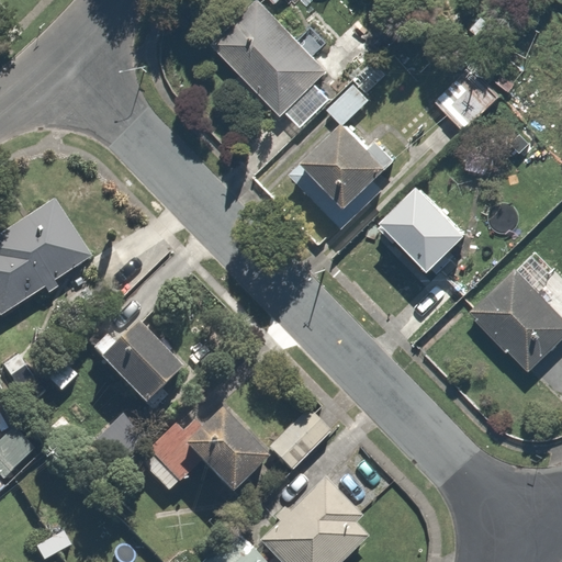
[(316,81),(326,72),(259,2),(213,46),(295,133),(333,98),(316,81)]
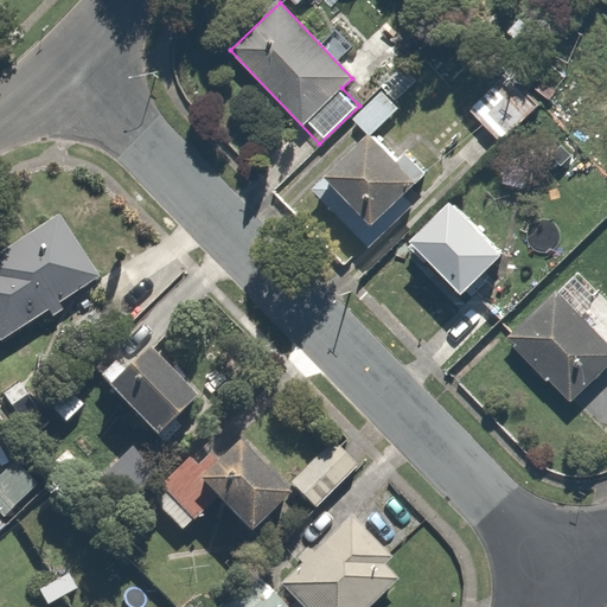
[(506,76),(471,112),(502,144),(538,108),(506,76)]
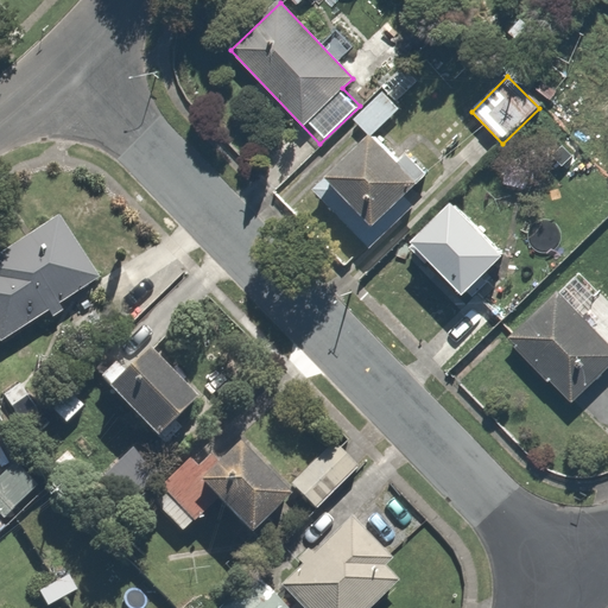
[(354,120),(371,137),(375,132),(400,108),(384,93),(354,120)]
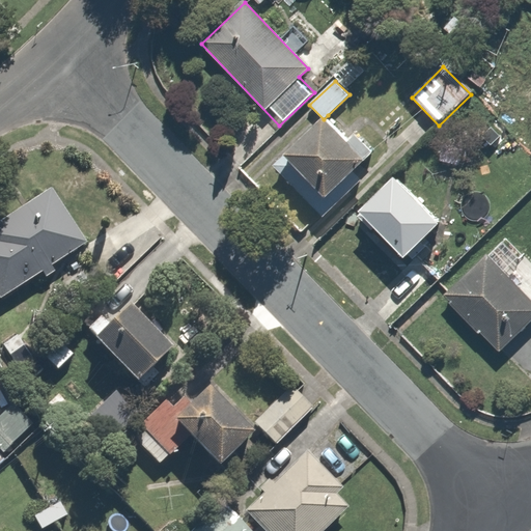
[(324,119),(286,155),(329,198),(370,159),(328,115),(324,119)]
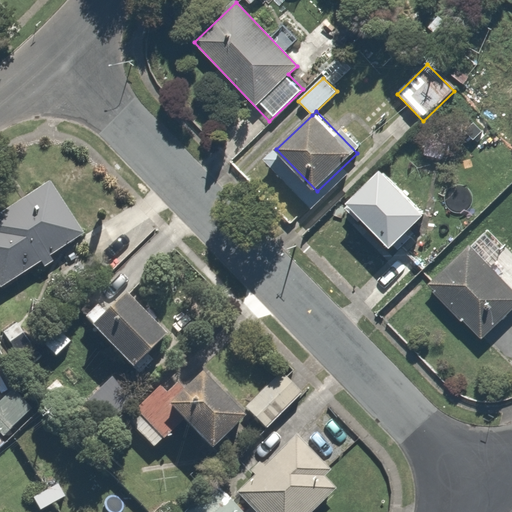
[(387,167),(350,204),(395,249),(431,211),(387,167)]
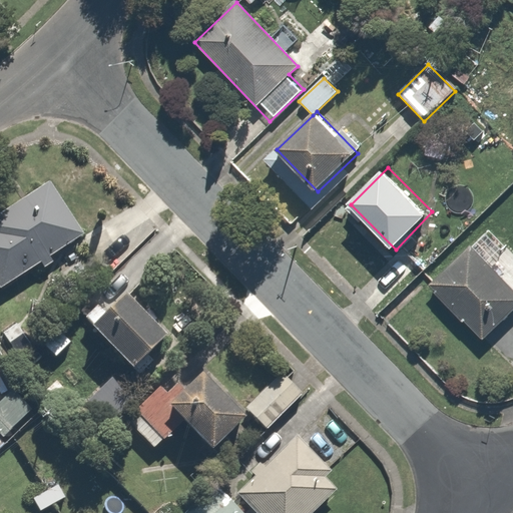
[(0,215),(0,290),(82,231),(47,183),(0,215)]
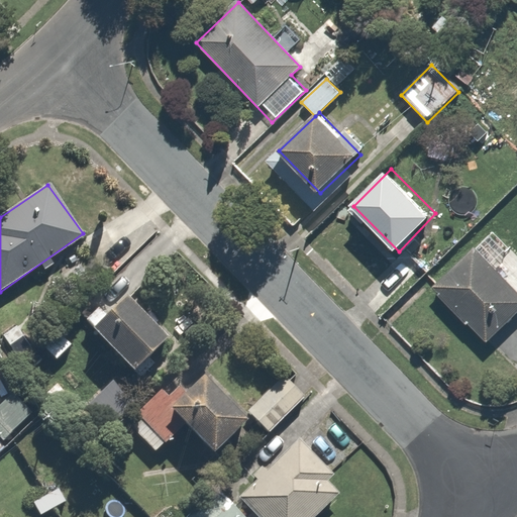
[(516,255),(493,231),(434,287),(484,339),(516,307),(516,255)]
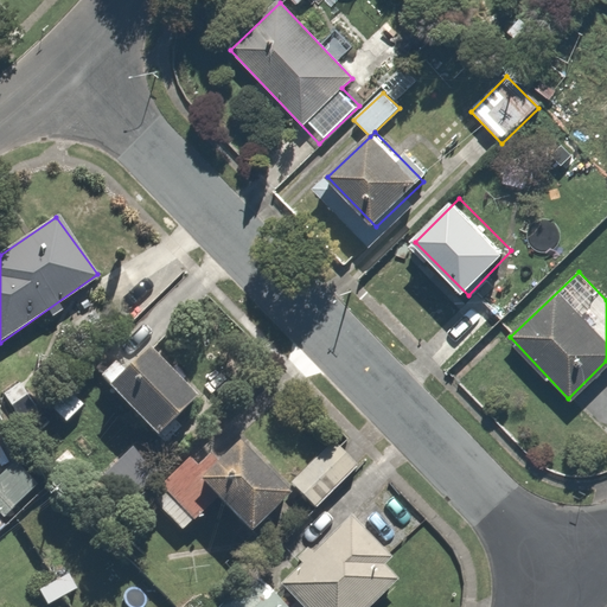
[(148,351),(106,391),(157,443),(199,404),(148,351)]
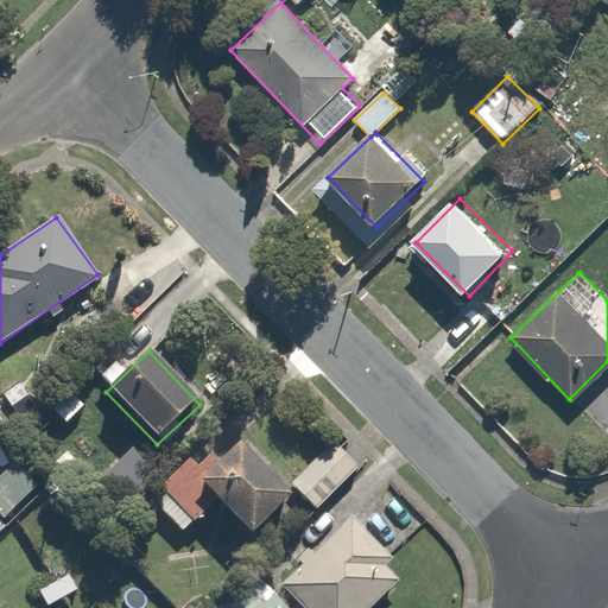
[(86,366),(63,387),(82,407),(105,385),(86,366)]
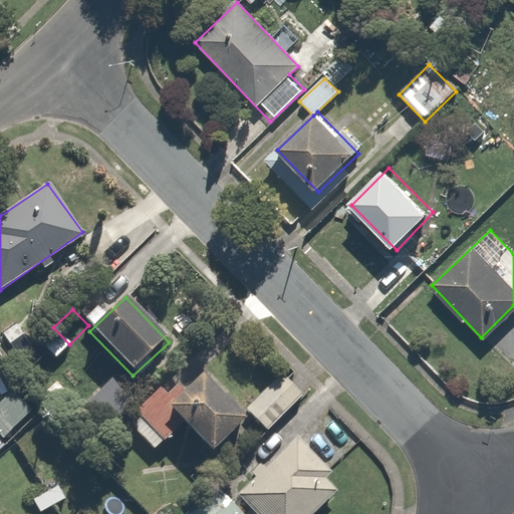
[(162,456),(183,432),(214,457),(248,416),(195,372),(176,396),(162,383),(126,427),(162,456)]
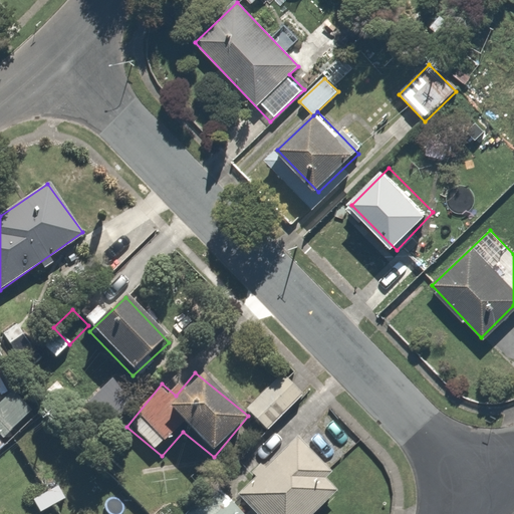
[(13,391),(0,402),(0,439),(2,441),(34,413),(13,391)]
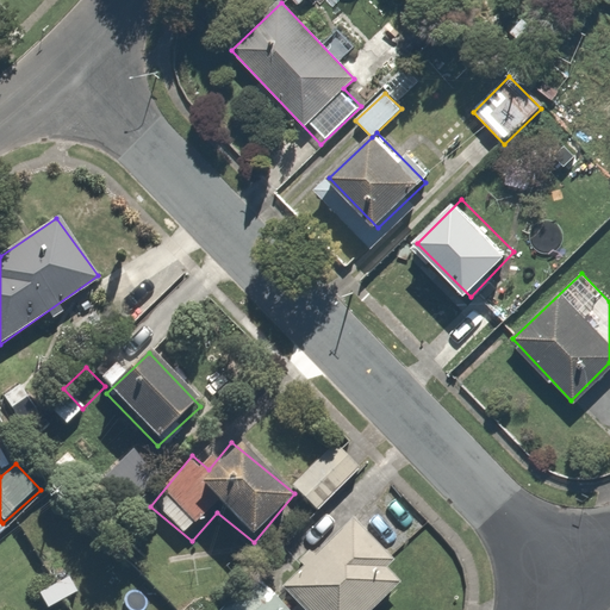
[(352,518),(281,589),(302,609),(373,609),(409,574),(352,518)]
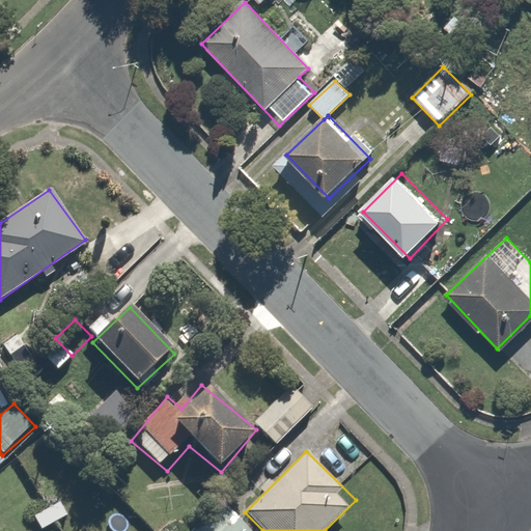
[(218,496),(186,529),(187,530),(251,530),(252,530),(218,496)]
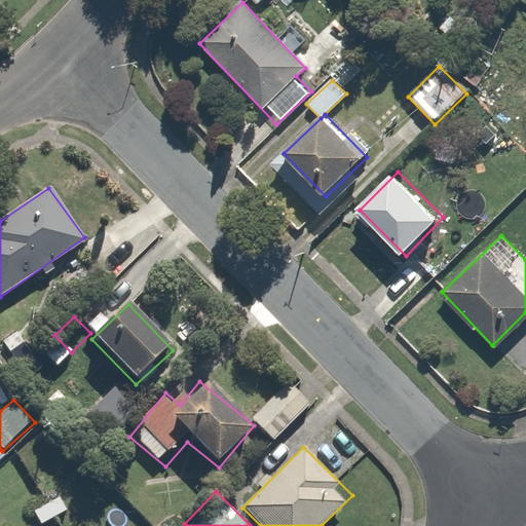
[(31,513),(38,525),(42,525),(69,510),(60,494),(31,513)]
